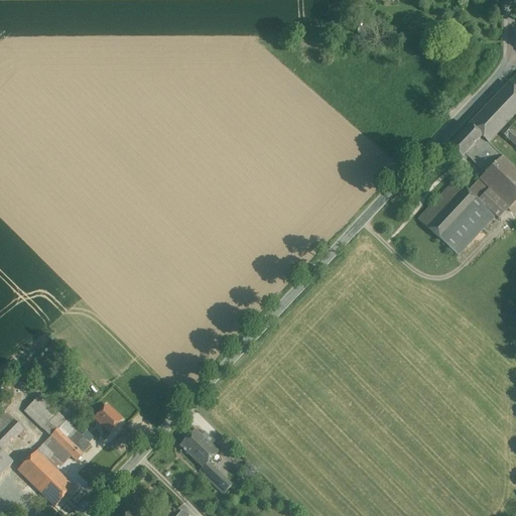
[(515,91),(508,84),(469,126),(487,144),(488,144),(499,132),(515,114),(515,91)]
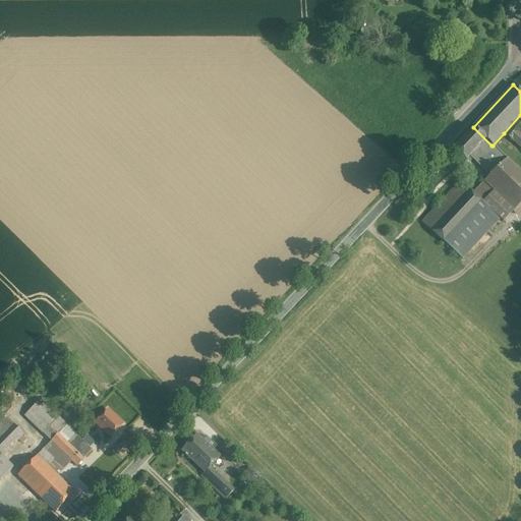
[(520,115),(504,133),(520,149),(520,135),(519,134),(520,131),(520,115)]
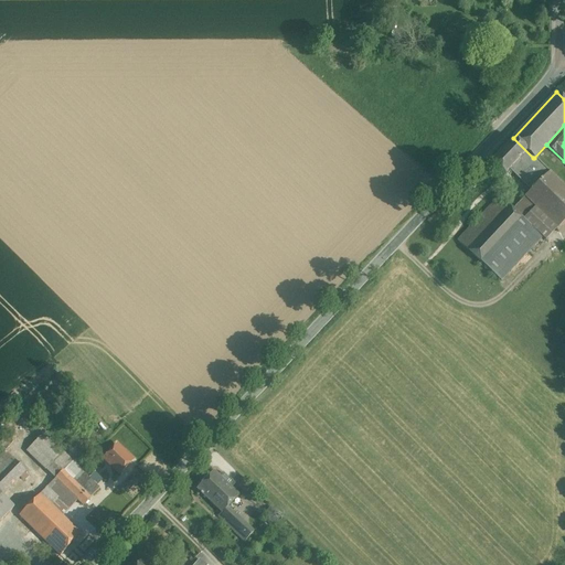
[(533,158),(513,138),(491,161),(504,173),(507,172),(530,192),(550,172),(551,171),(534,158),(533,158)]
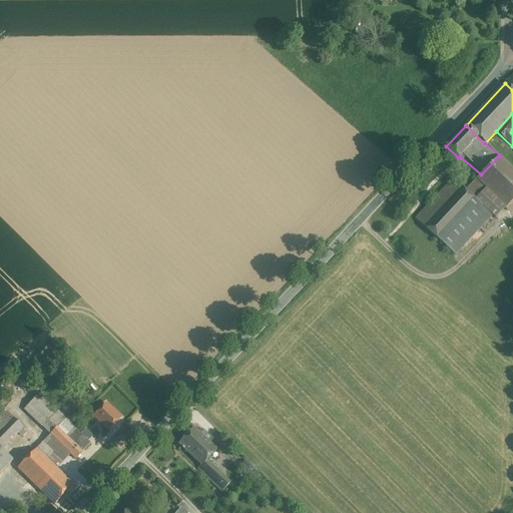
[(481,174),(476,178),(486,188),(506,208),(512,200),(512,169),(499,156),(481,174)]
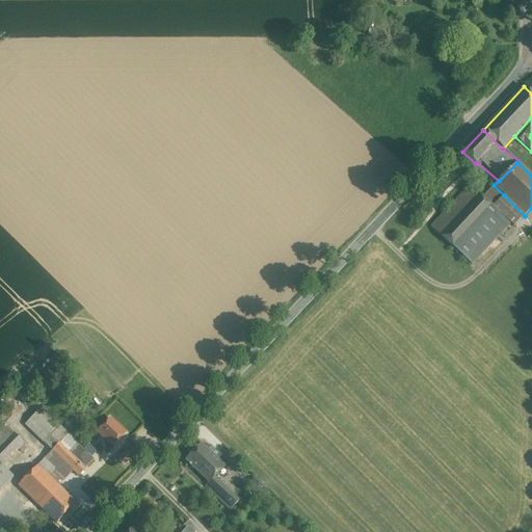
[(470,185),(430,227),(456,250),(496,210),(493,207),(482,197),(470,185)]
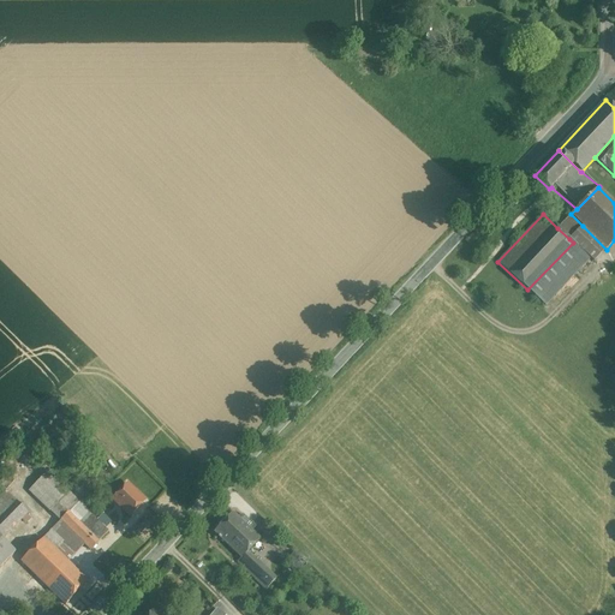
[(583,226),(572,215),(557,228),(569,239),(583,226)]
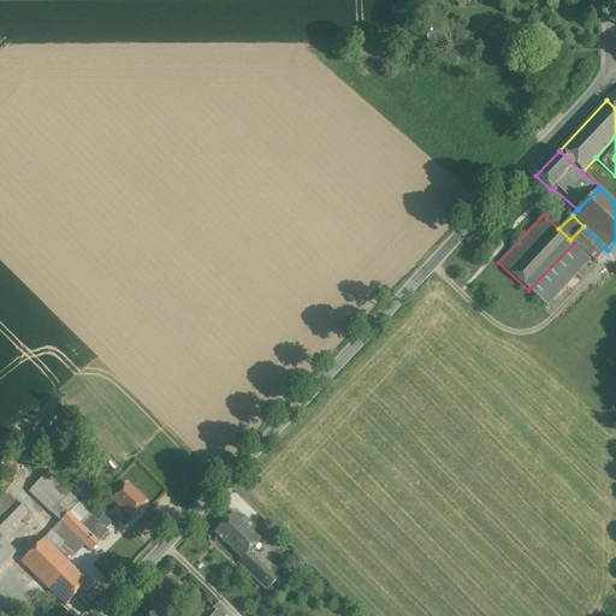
[(574,243),(528,290),(546,307),(591,259),(574,243)]
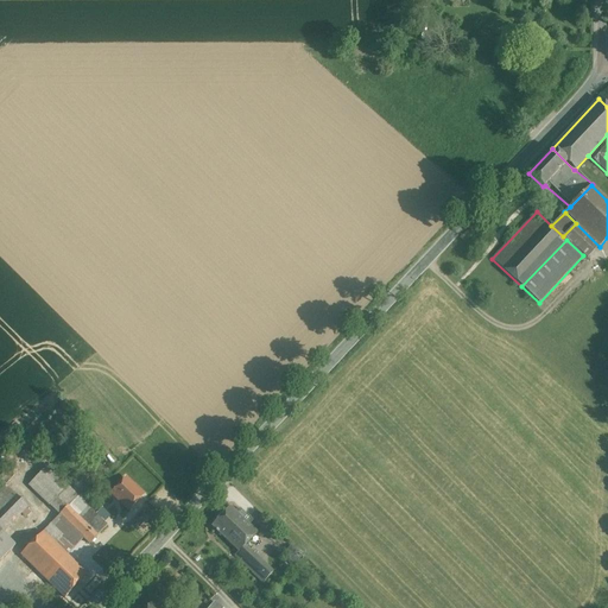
[(69,491),(45,467),(29,485),(52,507),(69,491)]
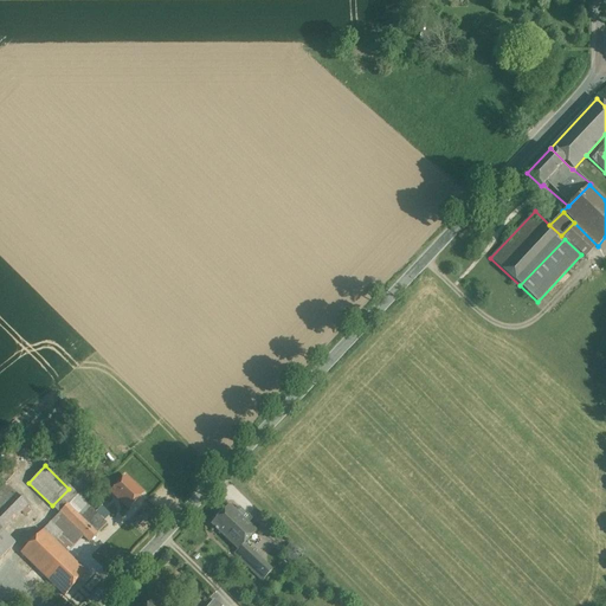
[(142,494),(126,477),(111,491),(128,508),(142,494)]
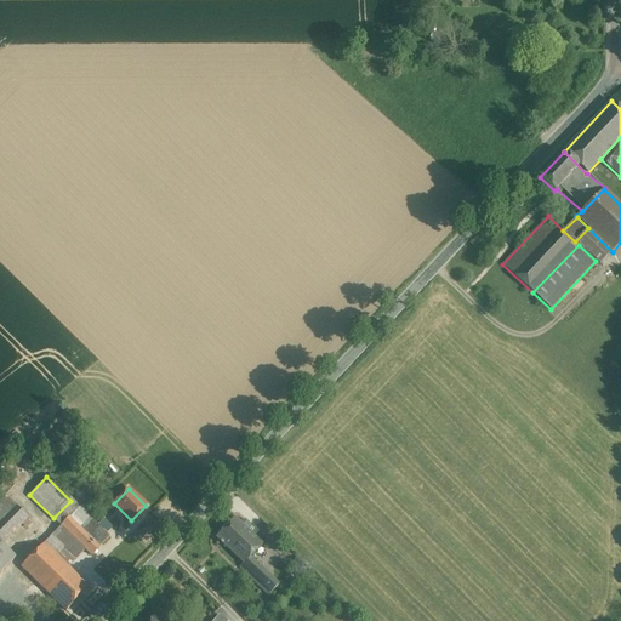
[(0,573),(16,557),(3,543),(28,518),(4,493),(0,496),(0,573)]
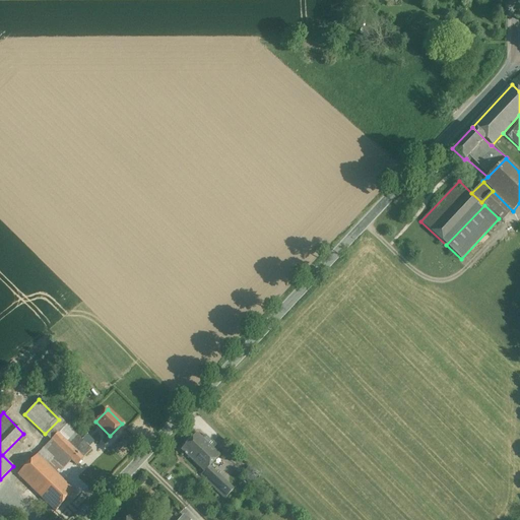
[(193,424),(198,428),(203,420),(198,417),(193,424)]
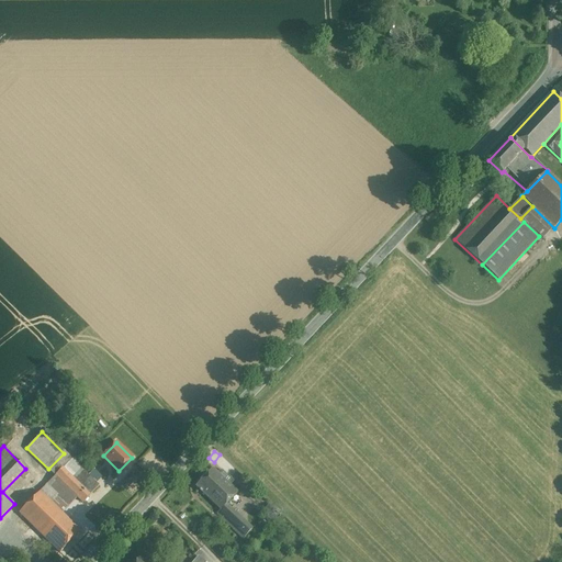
[(64,453),(48,469),(55,475),(71,459),(64,453)]
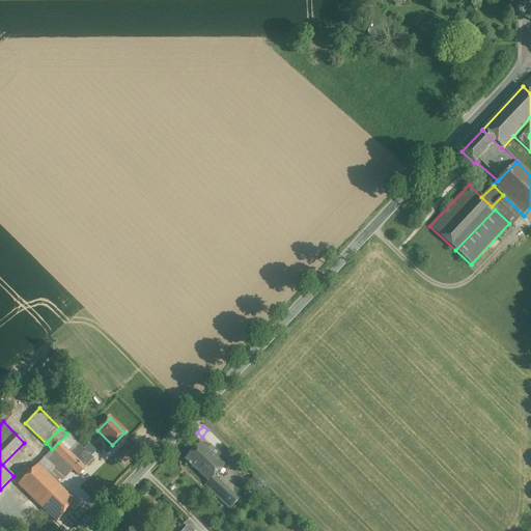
[(73,428),(67,434),(73,439),(78,434),(73,428)]
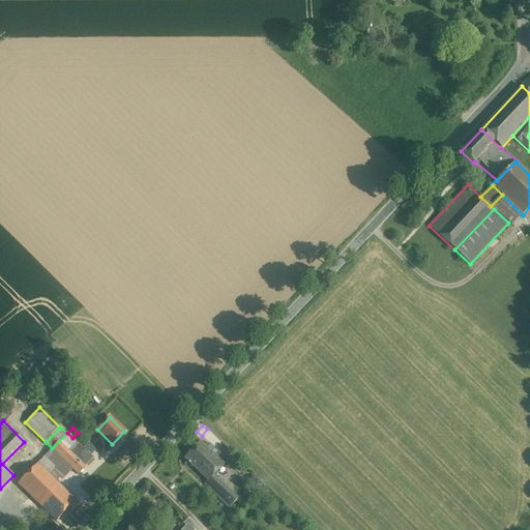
[(72,438),(67,433),(52,448),(72,469),(78,474),(93,458),(72,438)]
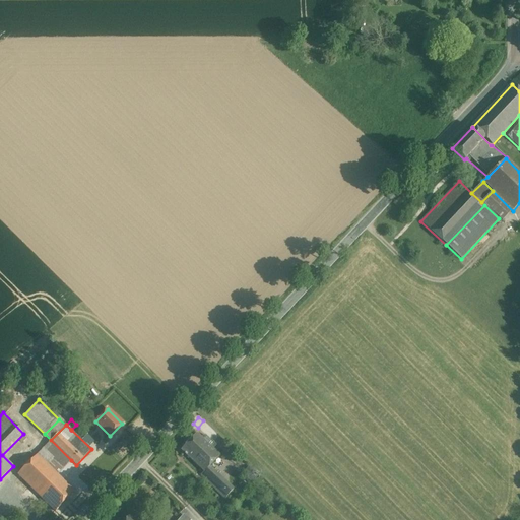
[(202,439),(197,434),(181,450),(185,454),(185,455),(186,456),(187,455),(204,472),(209,466),(219,456),(212,449),(215,445),(206,436),(202,439)]
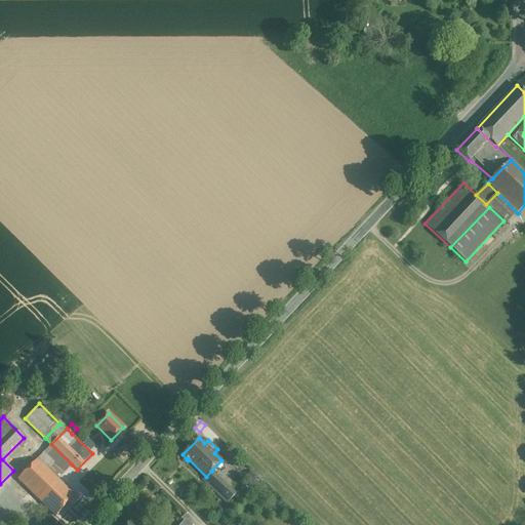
[(72,465),(51,444),(44,451),(55,463),(65,472),(72,465)]
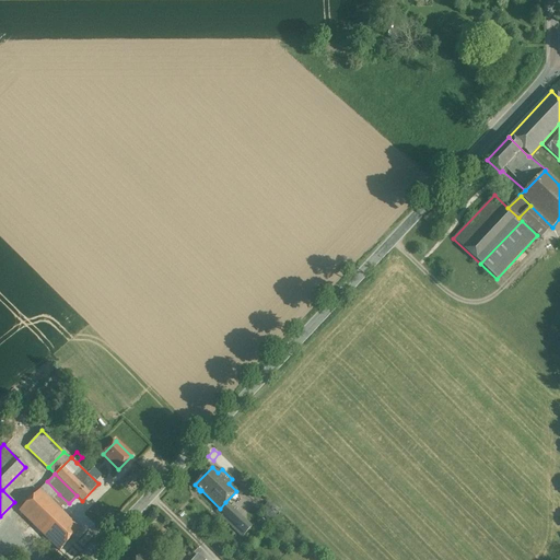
[(62,512),(39,490),(19,511),(42,533),(62,512)]
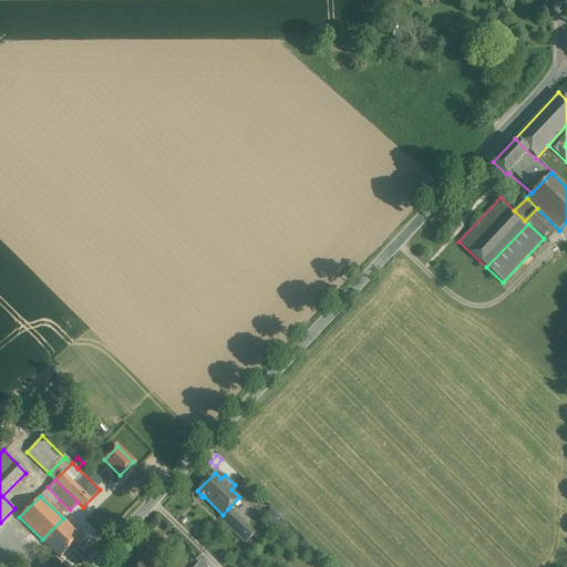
[(70,509),(60,501),(53,507),(63,517),(70,509)]
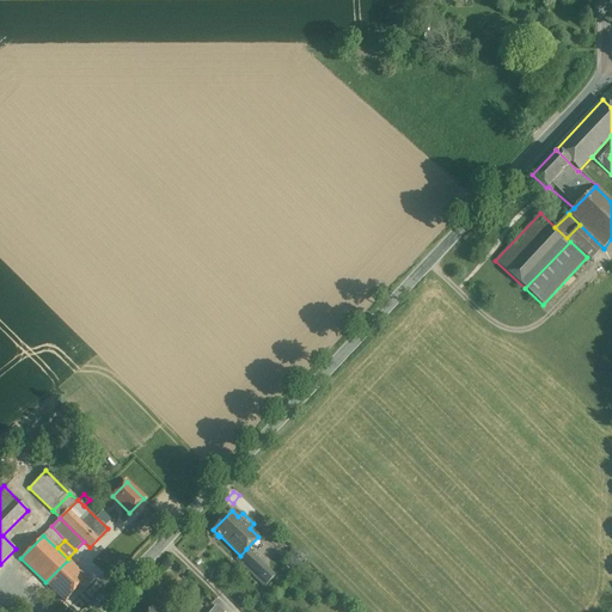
[(275,576),(246,549),(240,556),(236,560),(264,587),(275,576)]
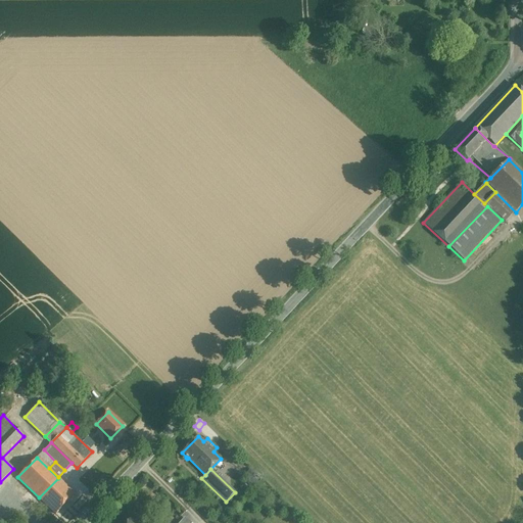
[(257,479),(250,471),(246,475),(253,483),(257,479)]
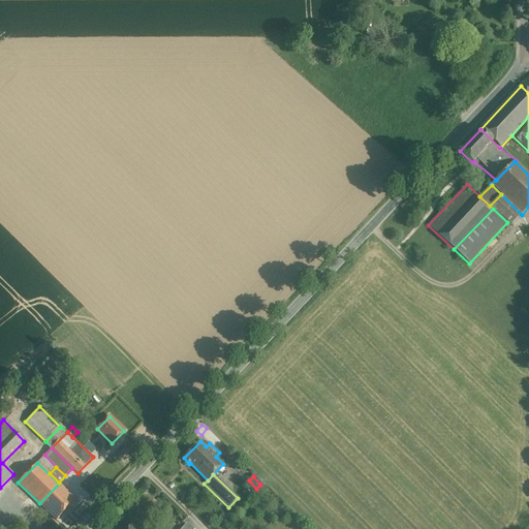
[(59,484),(39,503),(56,520),(75,500),(59,484)]
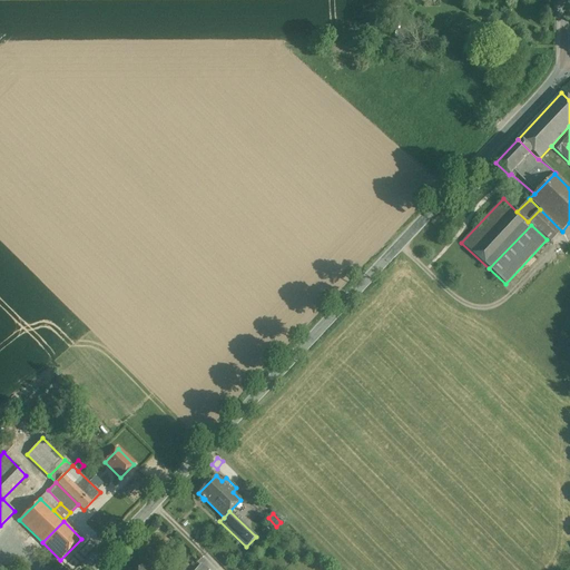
All buildings are outlined.
